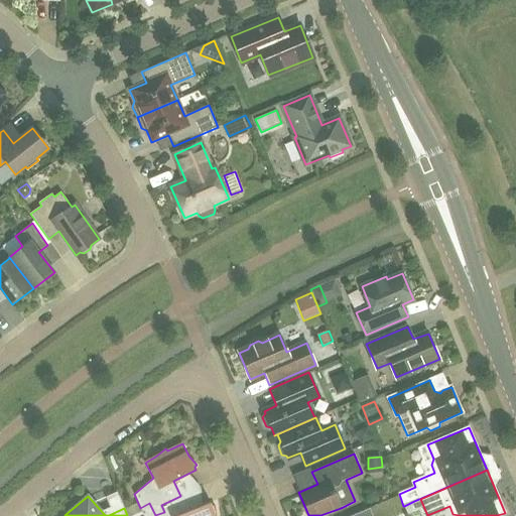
[(149,503),(140,508),(144,515),(216,515),(215,505),(212,505),(211,502),(187,512),(180,496),(161,505),(164,512),(155,515),(149,503)]
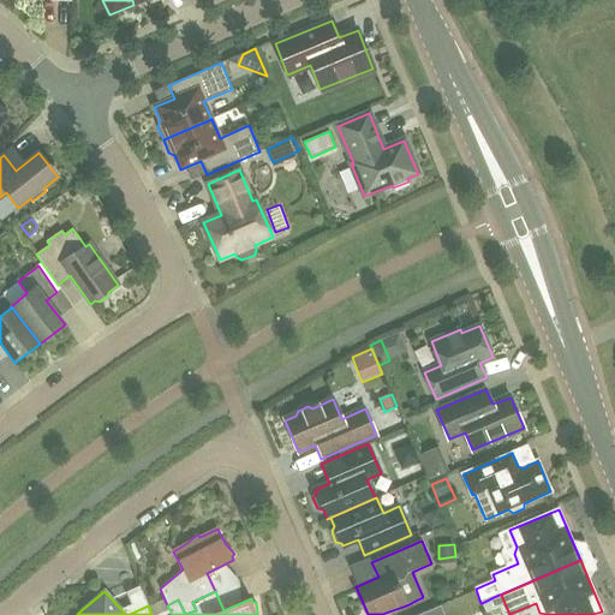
[(494,597),(482,603),(487,614),(499,609),(494,597)]
